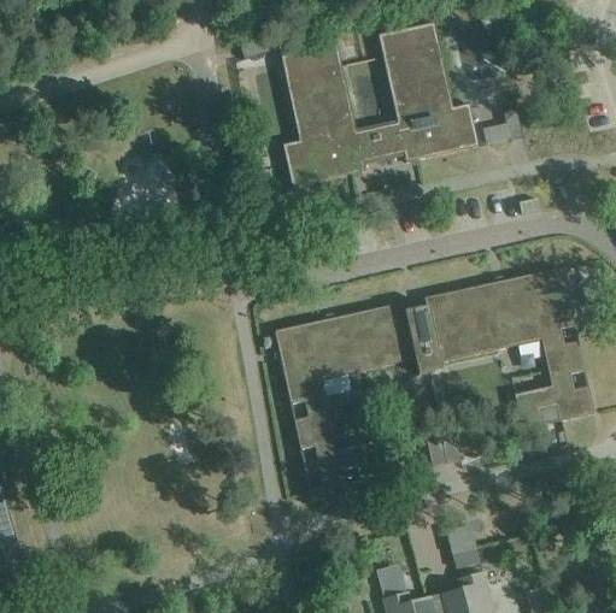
[(338,42),(281,54),(285,72),(299,140),(283,143),(292,186),(309,182),(355,172),(365,170),(364,163),(405,154),(406,160),(417,158),(463,148),(479,145),(470,102),(453,106),(439,39),(434,21),(379,33),(382,51),(397,119),(356,128),(341,60),(338,42)]
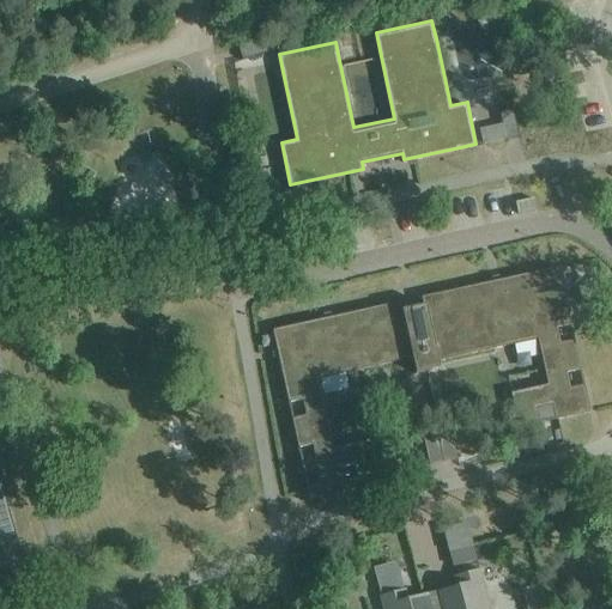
[(266,35),(238,43),(243,58),(270,49),(266,35)]
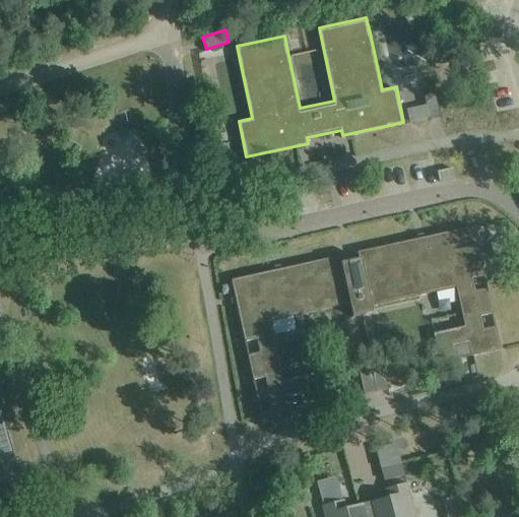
[(436,91),(424,93),(429,118),(441,115),(436,91)]
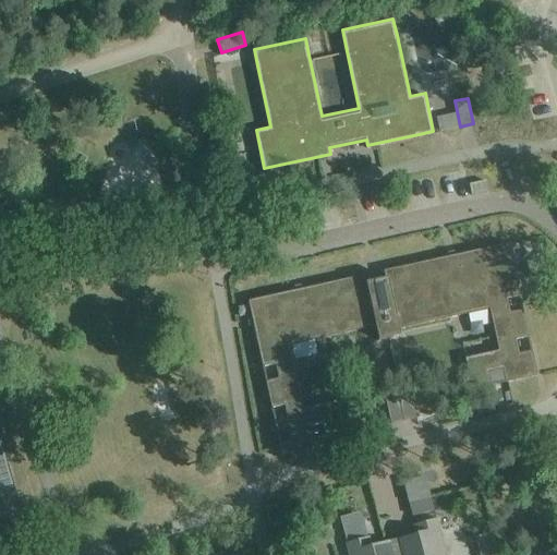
[(486,179),(470,182),(472,192),(488,189),(486,179)]
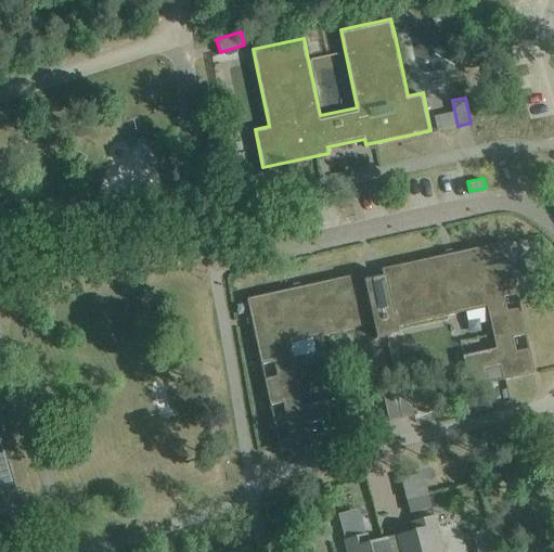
[(505,258),(510,258),(505,240),(453,252),(453,255),(447,256),(447,253),(382,267),(383,274),(366,278),(364,271),(300,285),(301,289),(295,290),(294,286),(247,297),(252,316),(255,315),(256,321),(253,321),(279,441),(310,435),(345,427),(338,396),(304,403),(290,341),(373,322),(376,336),(398,332),(397,324),(487,305),(495,346),(461,354),(467,385),(503,377),(535,371),(511,265),(507,265),(505,258)]
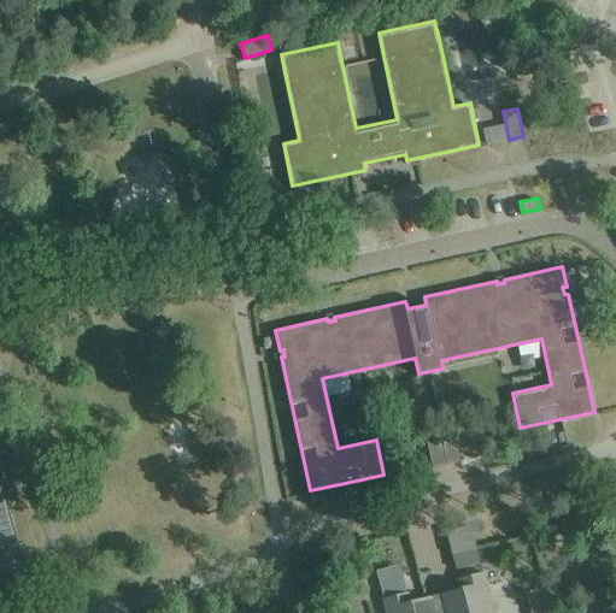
[(455,430),(427,437),(433,465),(461,459),(455,430)]
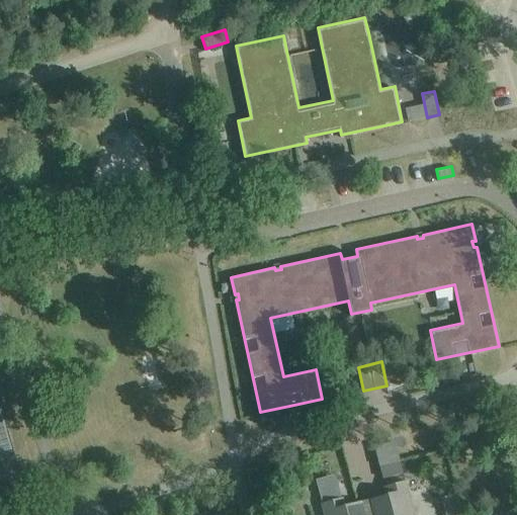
[(0,478),(20,473),(0,401),(0,478)]
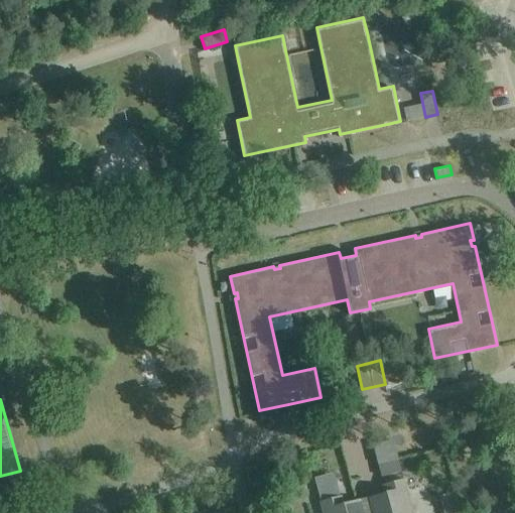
[(401,470),(398,458),(378,463),(381,475),(401,470)]
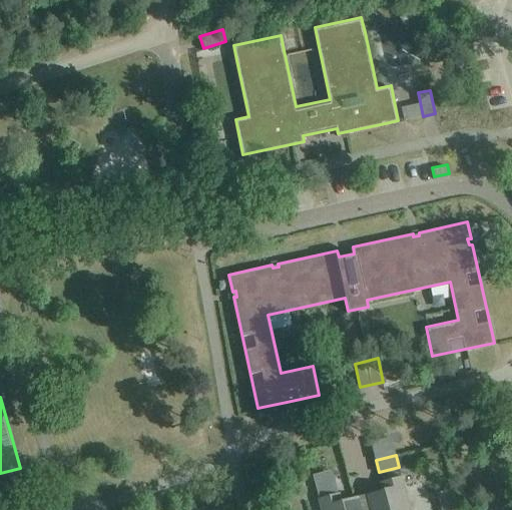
[(410,509),(401,474),(381,480),(383,488),(367,492),(358,494),(341,499),(339,491),(319,496),(322,509),(410,509)]
